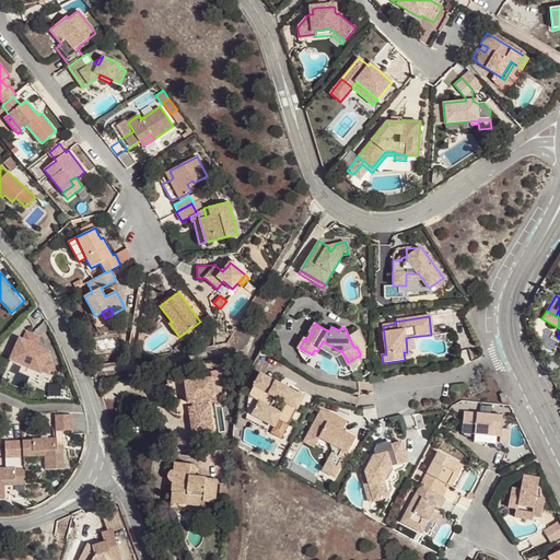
[(21,339),(13,359),(41,371),(42,369),(49,372),(53,364),(46,361),(50,352),(36,346),(39,338),(27,333),(24,341),(21,339)]
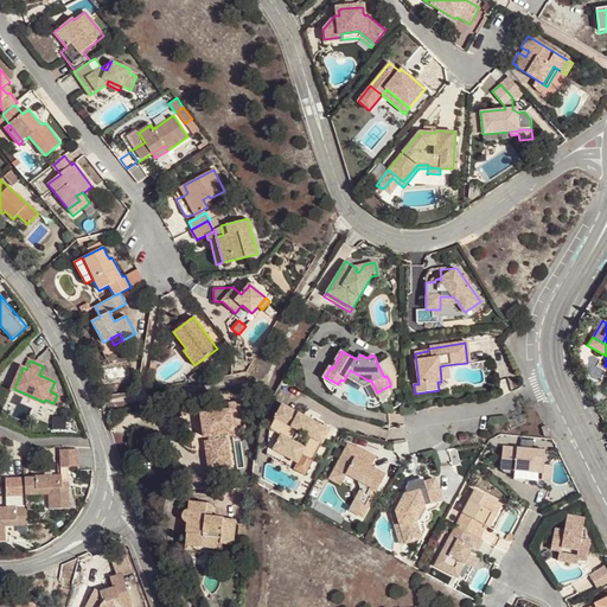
[(390,391),(388,387),(377,393),(371,396),(374,400),(377,400),(381,400),(390,391)]
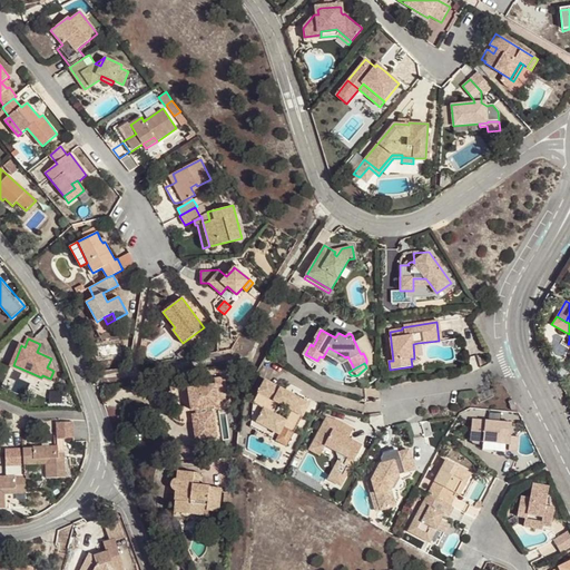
[(279,434),(283,426),(294,432),(310,403),(265,380),(253,403),(265,409),(257,422),(279,434)]
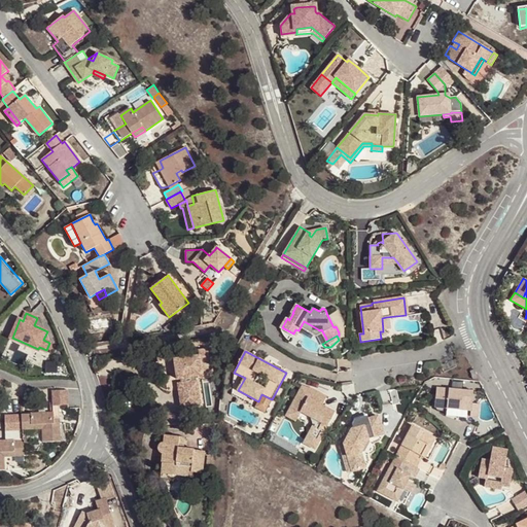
[(200,355),(202,371),(210,370),(208,354),(200,355)]
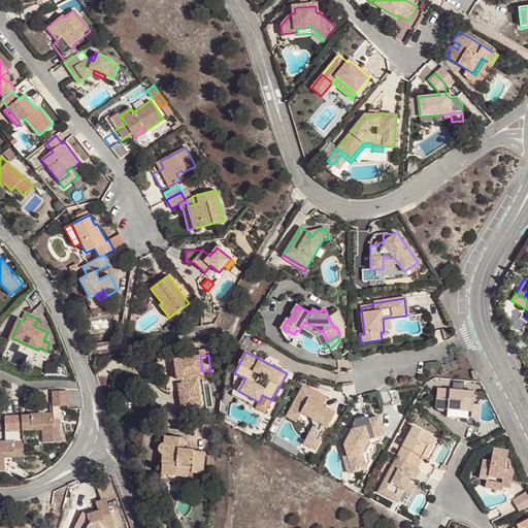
[(196,377),(203,375),(202,371),(200,356),(179,360),(182,369),(185,369),(186,376),(177,377),(180,398),(199,395),(196,377)]
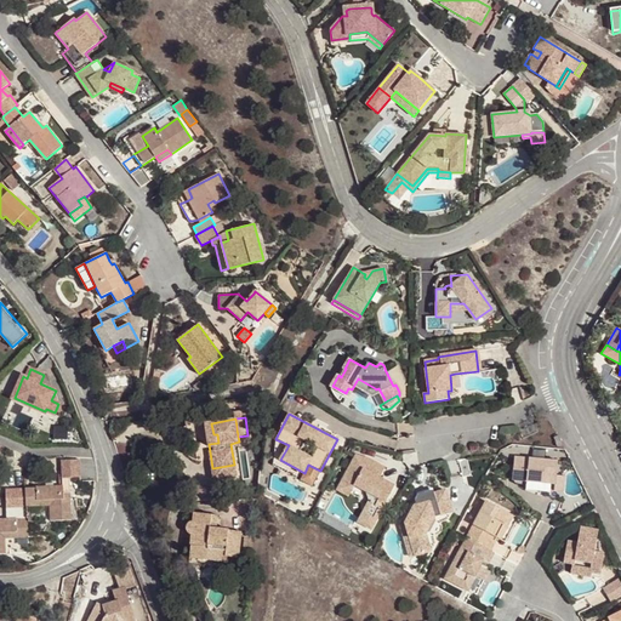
[(211,423),(205,423),(209,444),(218,443),(217,434),(214,434),(211,423)]
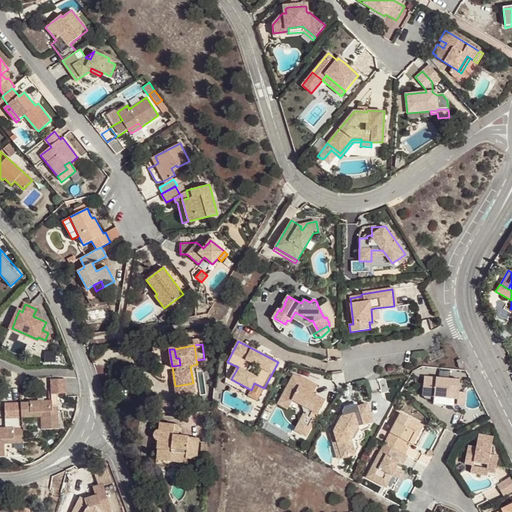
[(458,399),(459,392),(460,380),(424,376),(423,396),(435,397),(434,405),(446,409),(455,409),(456,399),(458,399)]
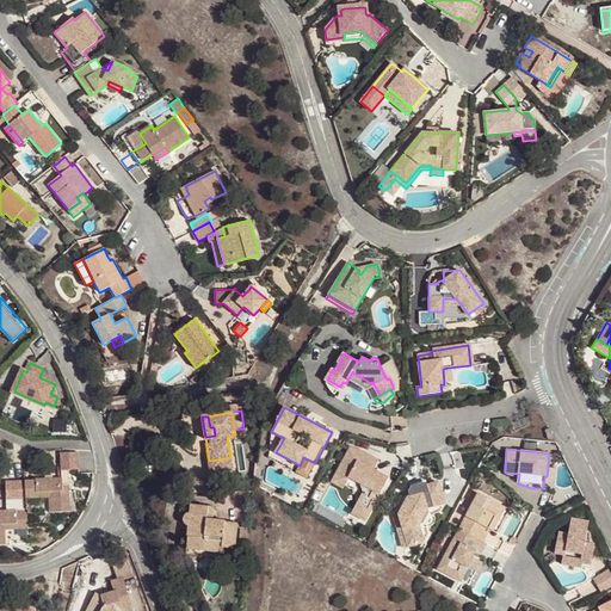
[(363,494),(358,503),(371,510),(388,479),(374,470),(378,463),(362,455),(350,451),(337,474),(349,480),(359,486),(363,494)]
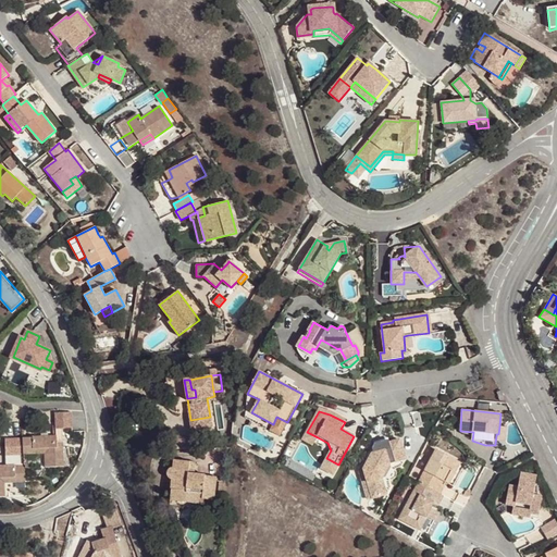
[(210,417),(190,420),(193,430),(212,428),(210,417)]
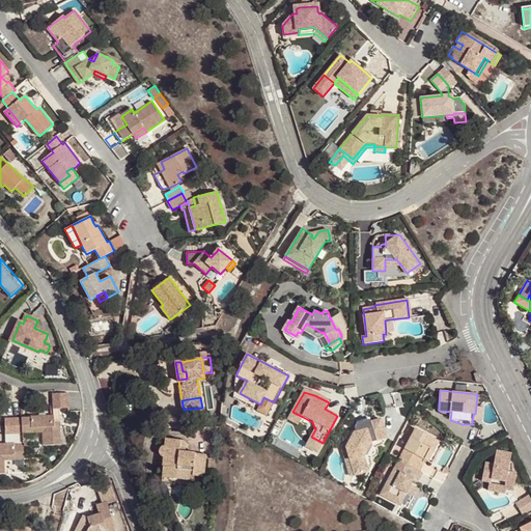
[(482,420),(484,408),(476,407),(475,414),(475,419),(482,420)]
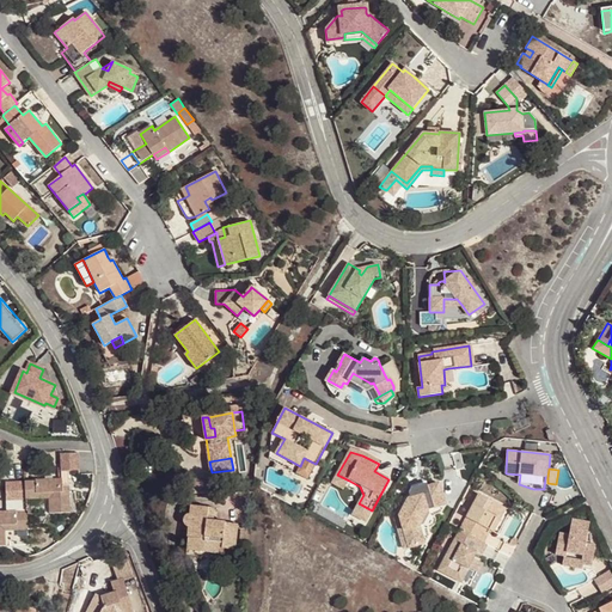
[(343,491),(349,481),(337,475),(332,485),(343,491)]
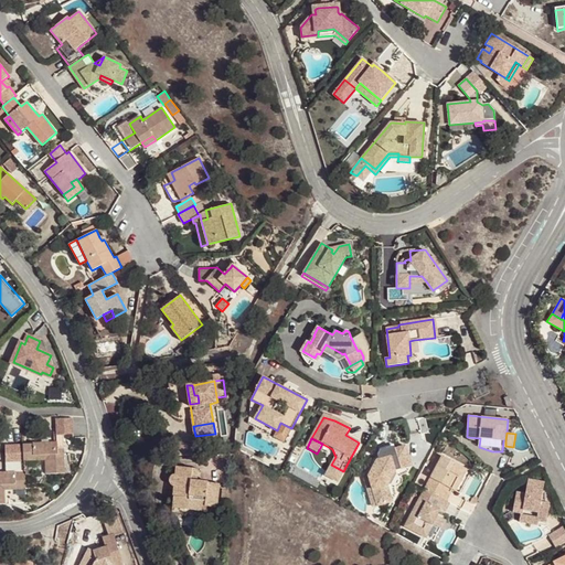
[(23,444),(24,461),(33,460),(33,456),(44,456),(44,460),(45,473),(65,472),(64,445),(57,445),(57,441),(33,443),(33,444),(23,444)]
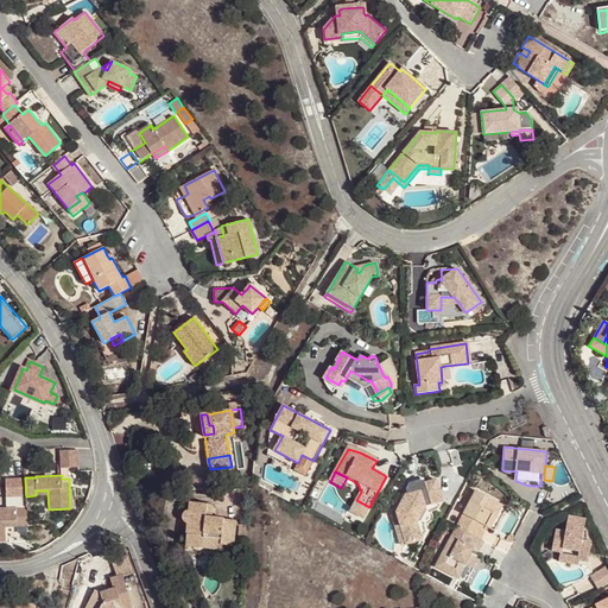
[(426,507),(443,501),(437,479),(424,483),(423,481),(410,486),(407,491),(409,493),(405,494),(396,512),(406,545),(424,540),(418,523),(426,507)]
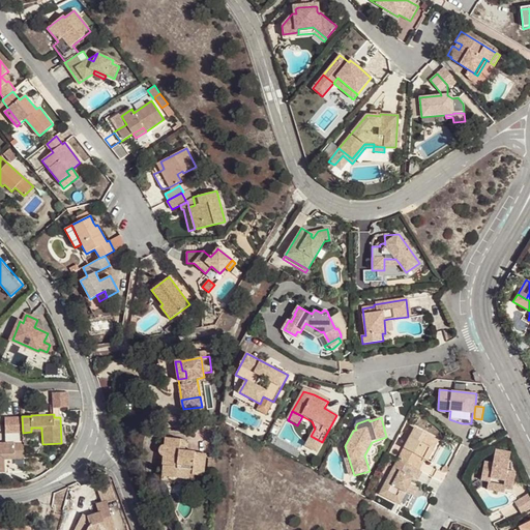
[(399,460),(415,468),(419,461),(421,457),(425,459),(436,439),(415,428),(399,460)]
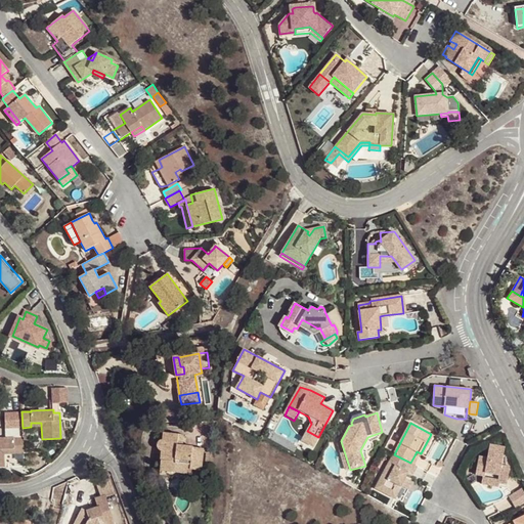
[(313,447),(318,437),(307,431),(302,441),(313,447)]
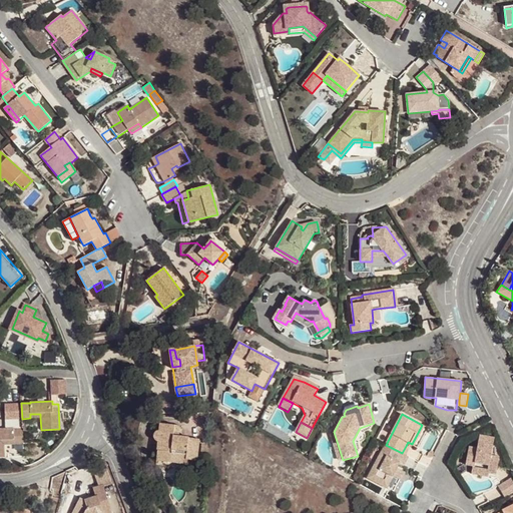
[(198,451),(208,452),(209,444),(199,442),(199,439),(178,437),(179,433),(173,432),(173,425),(160,424),(159,430),(156,432),(155,433),(154,436),(155,439),(155,440),(156,441),(158,442),(156,461),(171,462),(171,455),(176,455),(176,453),(186,454),(186,459),(187,459),(197,460),(198,451)]
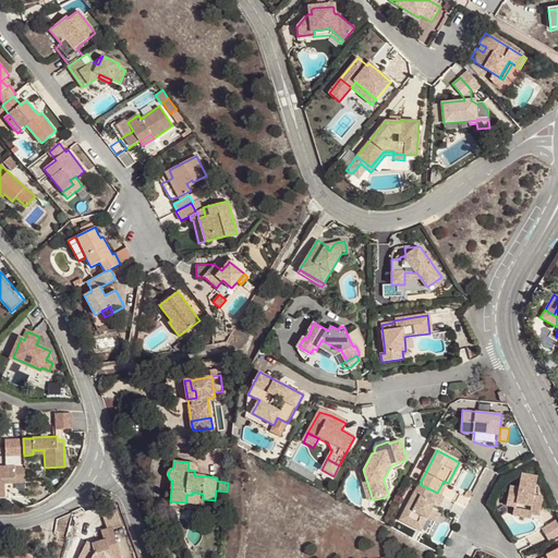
[(459,462),(448,483),(450,484),(461,463),(459,462)]
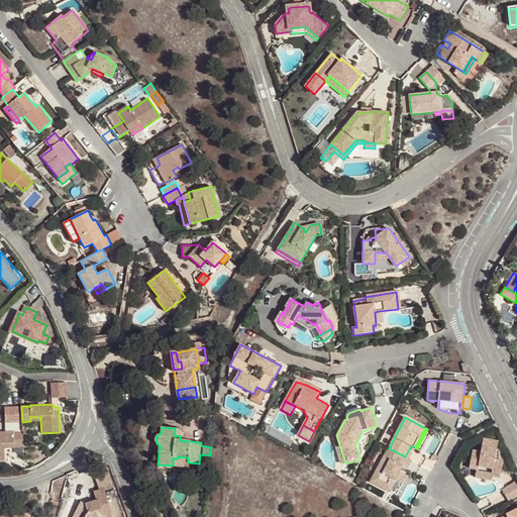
[(0,460),(5,460),(5,448),(5,444),(14,444),(15,448),(24,447),(23,432),(14,432),(14,431),(0,431),(0,460)]
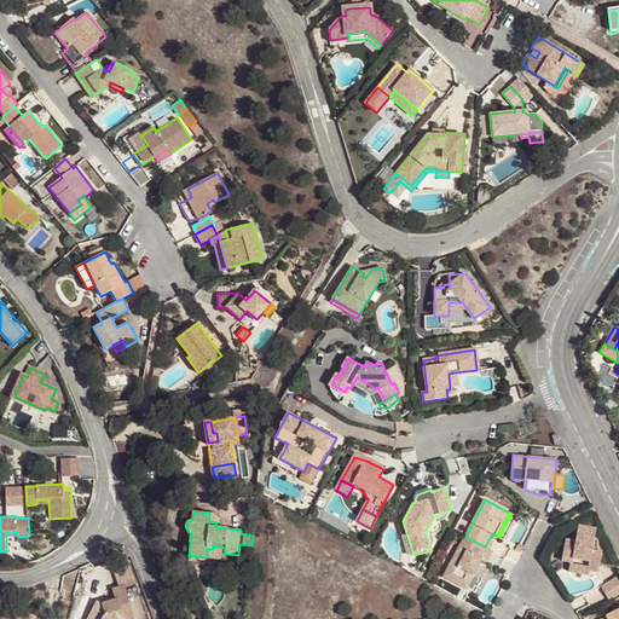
[(414,555),(403,521),(397,524),(408,557),(414,555)]
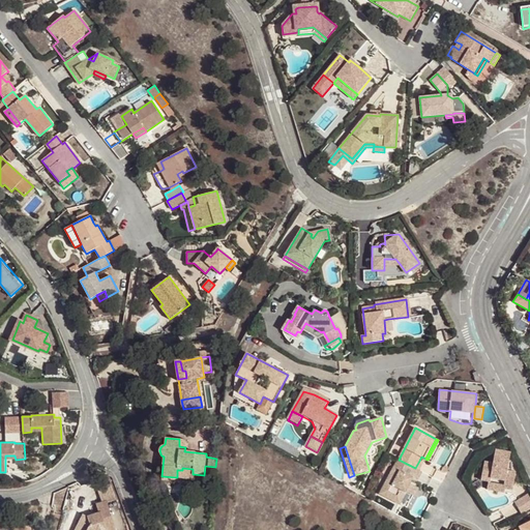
[(504,493),(505,489),(512,490),(516,472),(507,471),(509,460),(494,458),(493,464),(484,462),(480,480),(489,481),(487,490),(504,493)]
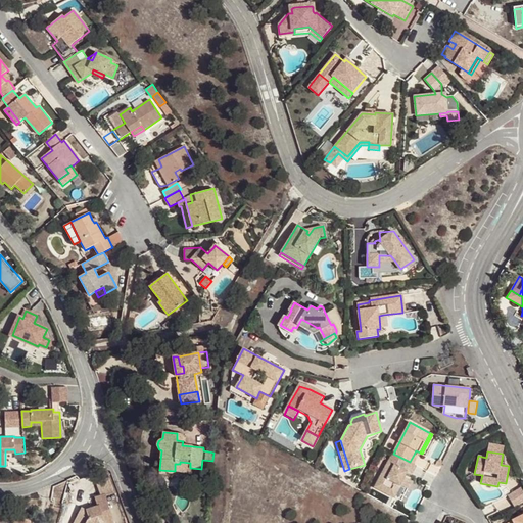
[(410,462),(393,454),(375,487),(389,494),(395,483),(407,488),(412,480),(403,476),(406,472),(408,473),(413,464),(410,462)]
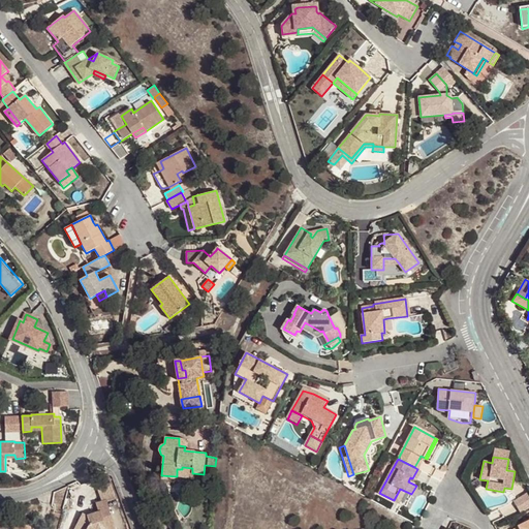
[(177,469),(177,476),(193,478),(193,473),(192,473),(192,468),(182,467),(182,469),(177,469)]
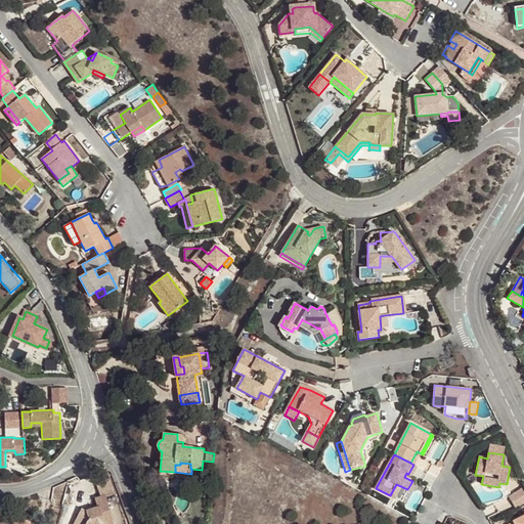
[(82,508),(74,522),(78,523),(114,523),(105,497),(115,494),(111,480),(96,484),(99,493),(100,493),(101,496),(94,498),(97,507),(87,511),(82,508)]
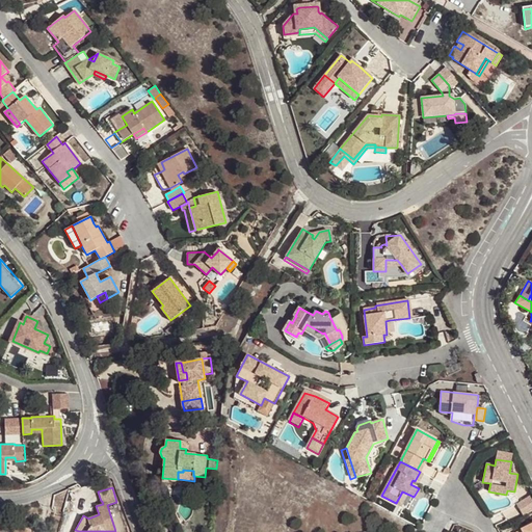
[(414,497),(402,491),(396,503),(407,508),(414,497)]
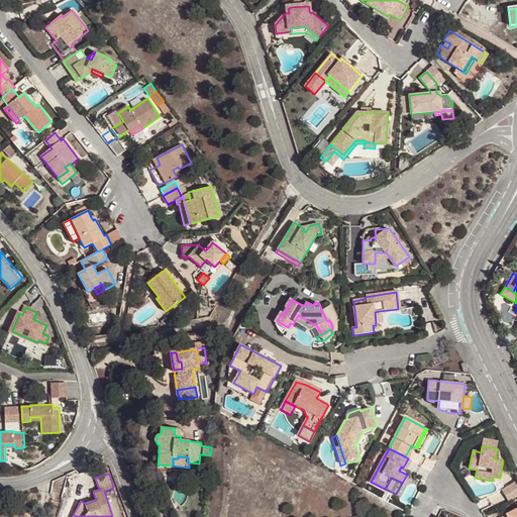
[(510,500),(516,495),(516,484),(515,481),(503,488),(510,500)]
